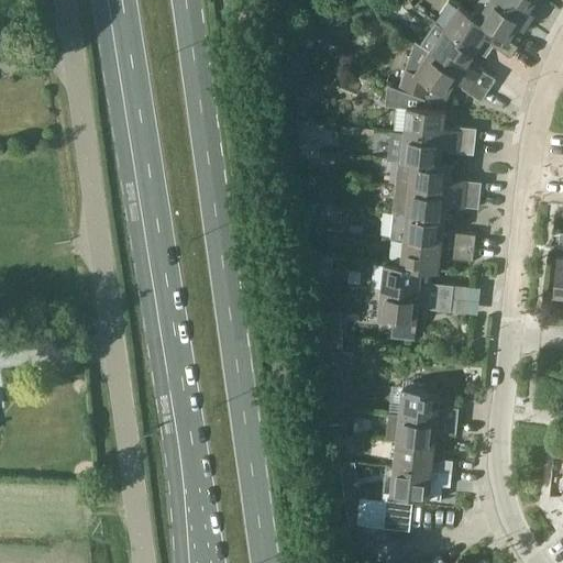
[(477,0),(471,12),(470,13),(509,39),(519,25),(523,29),(529,21),(498,0),(477,0)]
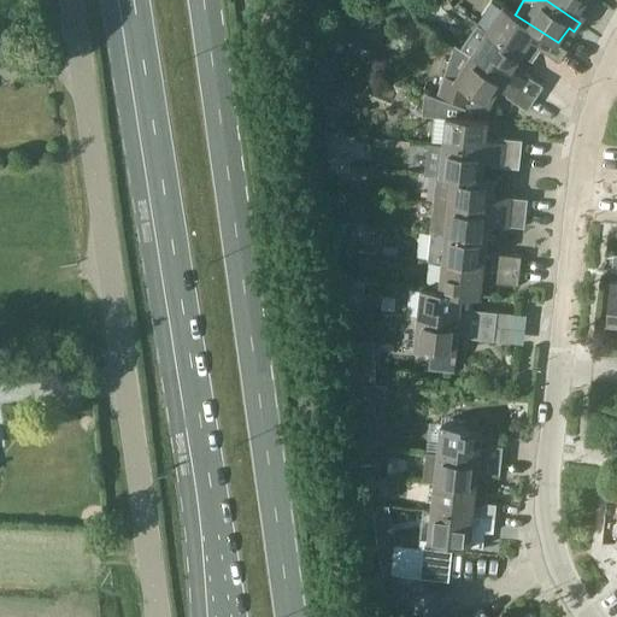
[(546,0),(580,23),(586,13),(580,10),(586,0),(546,0)]
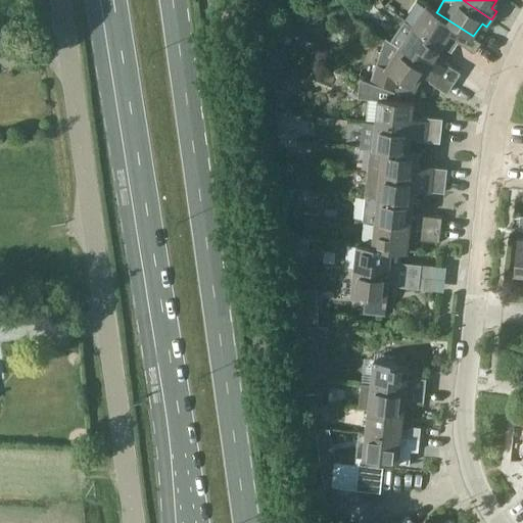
[(412,25),(412,26),(442,45),(442,46),(452,52),(459,42),(475,52),(481,42),(473,36),(436,12),(437,11),(426,3),(413,24),(412,25)]
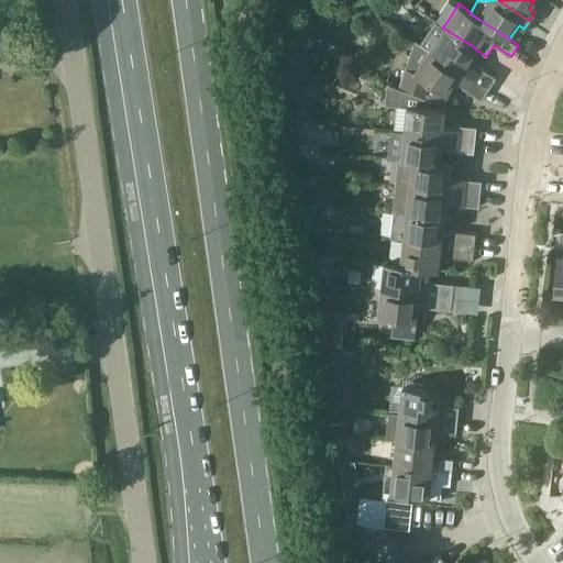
[(395,8),(386,9),(385,9),(385,19),(396,18),(395,8)]
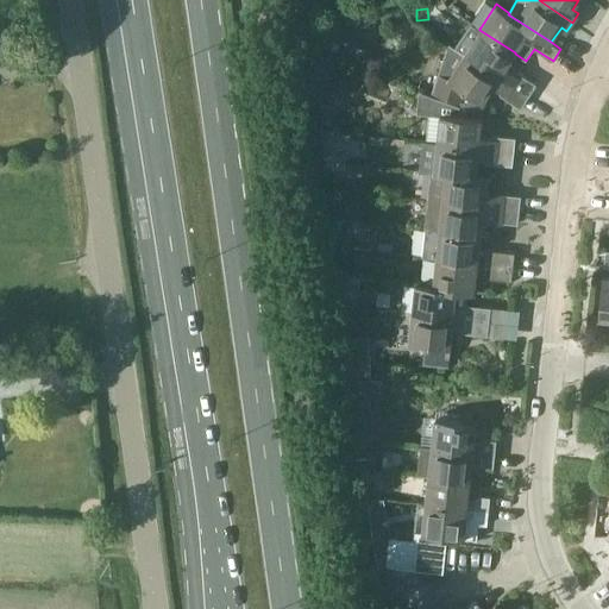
[(456,48),(529,96),(537,85),(516,70),(515,73),(507,67),(515,52),(479,30),(479,29),(472,24),(456,48)]
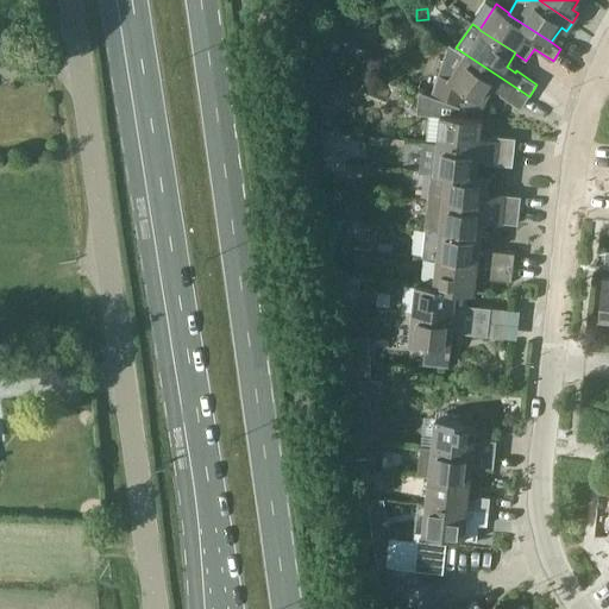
[(450,43),(432,92),(459,101),(464,89),(483,101),(494,86),(500,89),(501,94),(521,108),(529,96),(456,48),(450,43)]
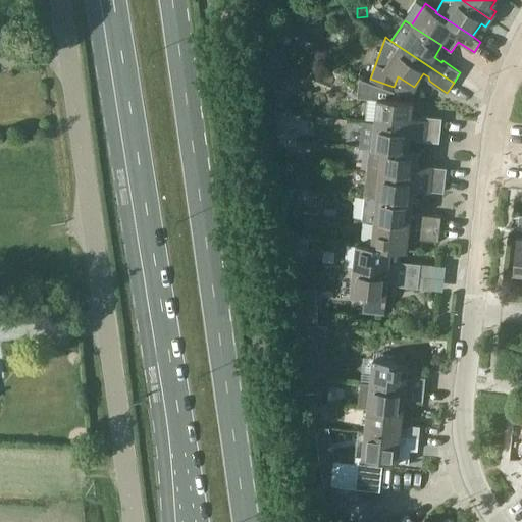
[(312,47),(308,57),(321,61),(325,51),(312,47)]
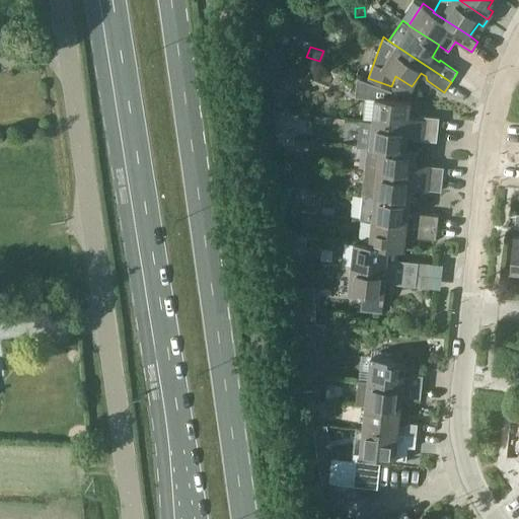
[(358,77),(356,96),(375,98),(373,121),(373,122),(438,129),(440,117),(419,115),(416,118),(410,117),(412,100),(389,98),(392,90),(358,77)]
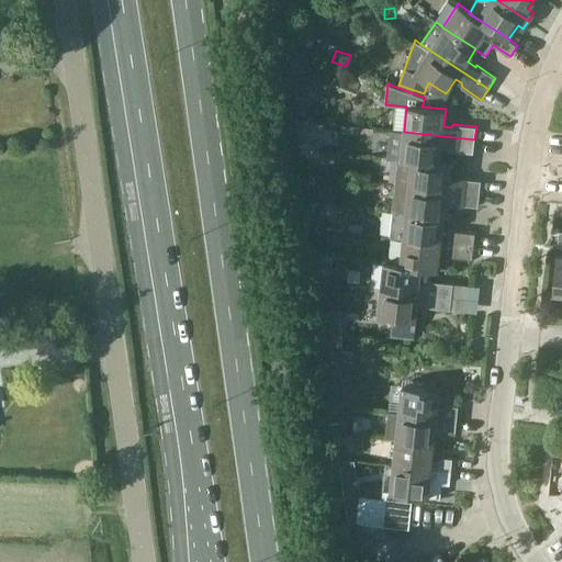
[(296,120),(305,121),(305,96),(296,96),(296,115),(296,116),(296,120)]
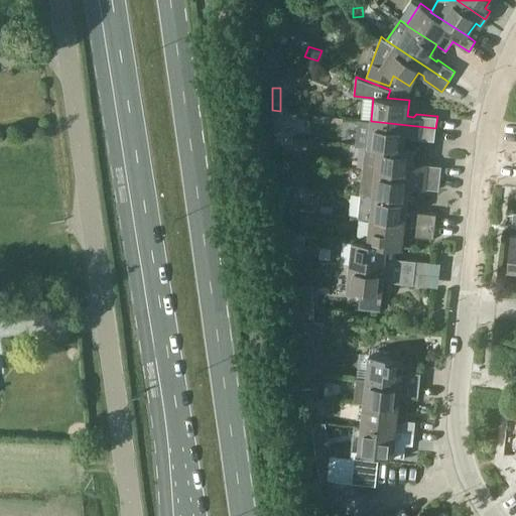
[(272,115),(275,134),(288,135),(293,136),(295,113),(280,112),(280,111),(272,110),(272,111),(269,111),(269,115),(272,115)]
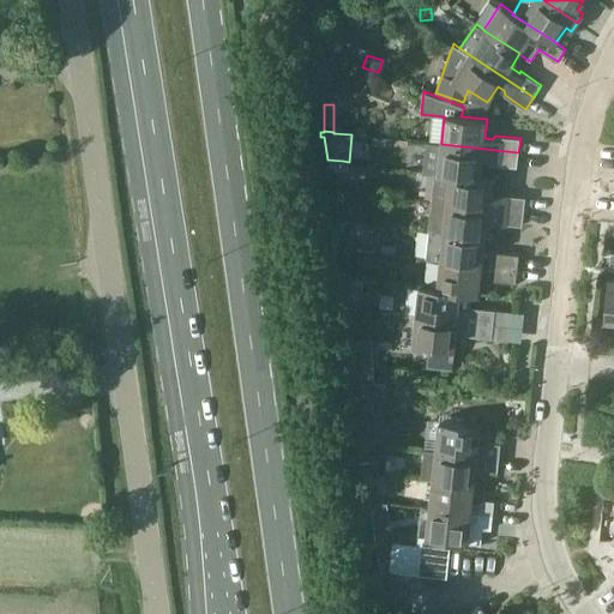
[(427,142),(423,173),(434,174),(435,173),(480,178),(480,176),(482,160),(488,161),(492,164),(517,167),(518,152),(441,144),(441,143),(427,142)]
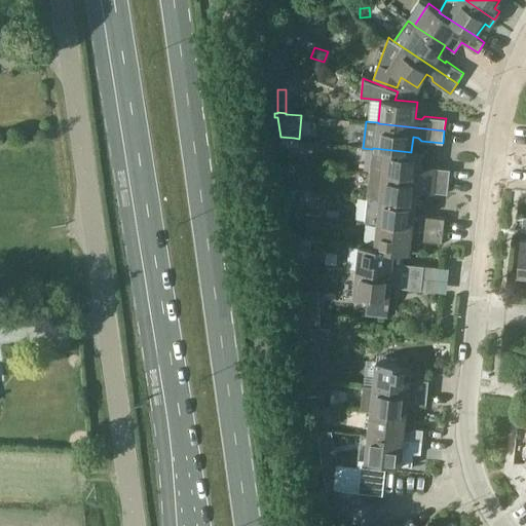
[(294,138),(280,137),(279,146),(293,147),(294,138)]
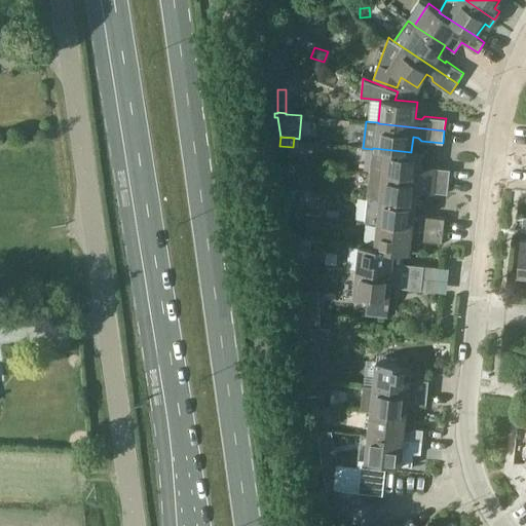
[(372,149),(370,173),(449,181),(450,168),(428,166),(425,170),(420,168),(421,152),(411,151),(411,152),(373,148),(372,149)]
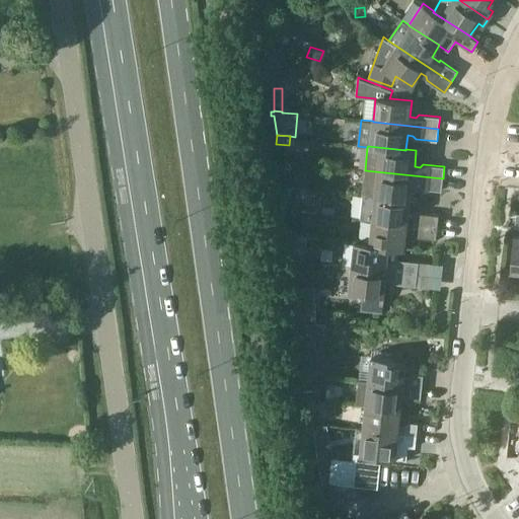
[(365,170),(362,194),(363,195),(411,200),(413,184),(418,184),(421,189),(442,191),(443,178),(365,170)]
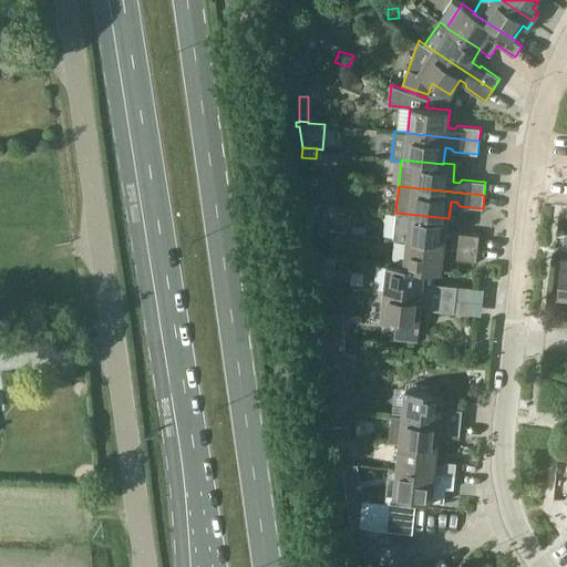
[(397,213),(394,238),(406,240),(478,248),(480,235),(456,233),(453,235),(446,235),(449,218),(397,213)]
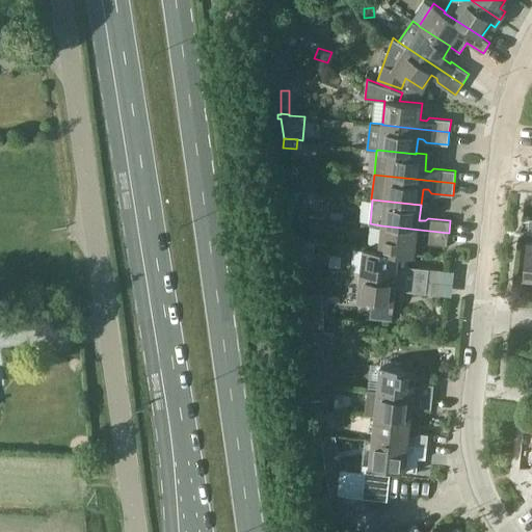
[(378,247),(378,249),(408,254),(408,255),(416,256),(417,238),(423,239),(425,242),(447,245),(449,233),(381,225),(378,247)]
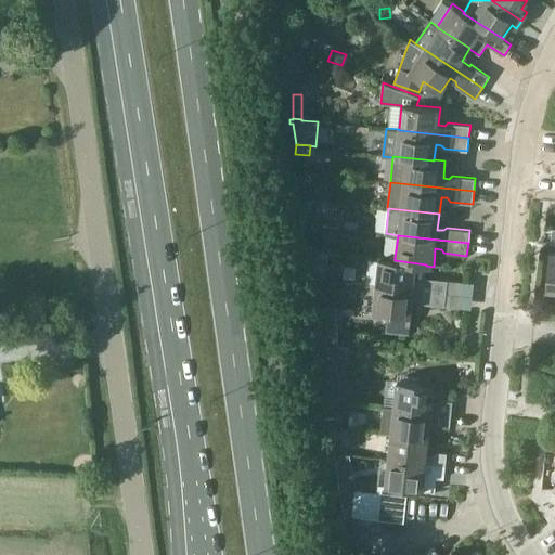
[(379,258),(376,285),(447,293),(448,280),(425,278),(426,266),(426,265),(395,260),(395,258),(379,256),(379,258)]
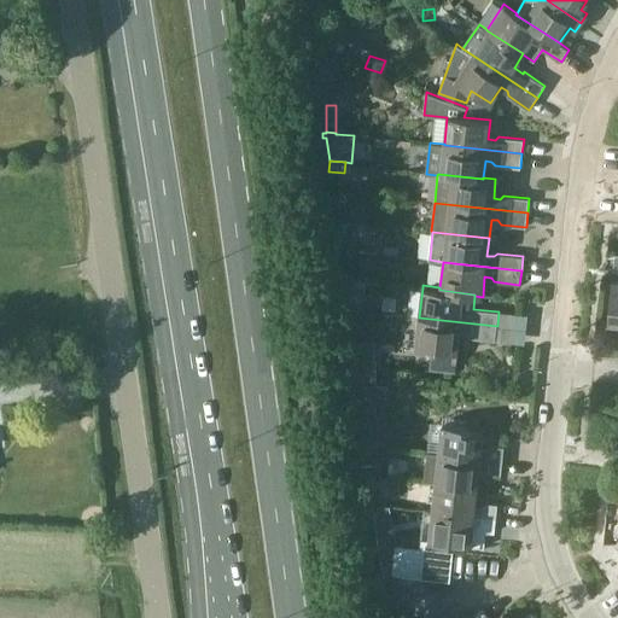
[(347,298),(345,309),(363,312),(365,299),(347,298)]
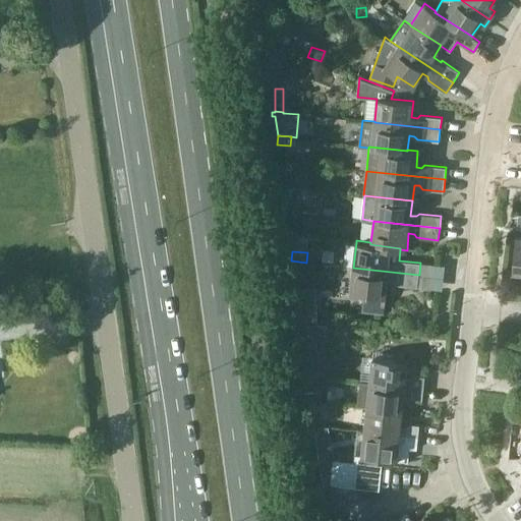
[(353,268),(350,292),(364,293),(362,311),(384,313),(386,297),(388,280),(394,281),(396,284),(417,287),(419,275),(353,268)]
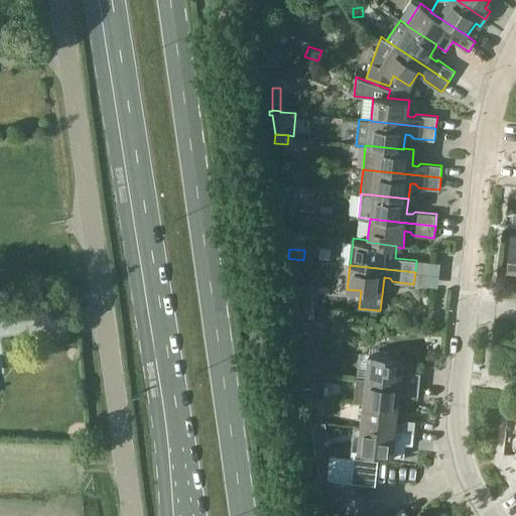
[(313,300),(297,301),(297,316),(314,318),(313,300)]
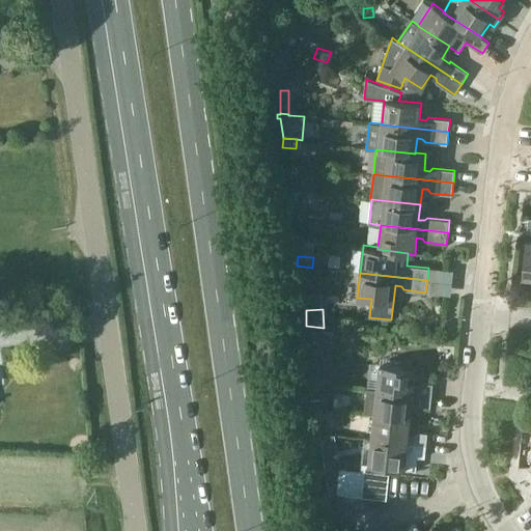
[(335,348),(336,347),(337,333),(334,333),(334,331),(323,330),(323,331),(315,330),(313,345),(335,348)]
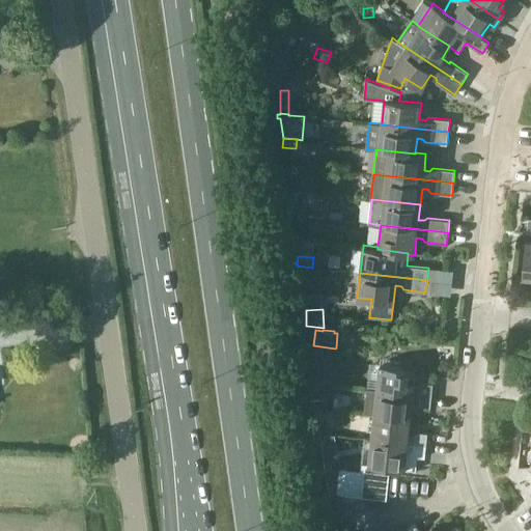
[(378,389),(378,390),(431,396),(434,384),(423,383),(420,385),(415,385),(417,367),(381,363),(378,389)]
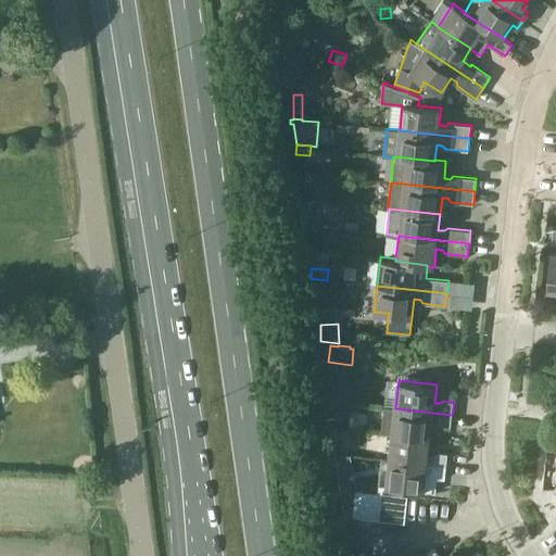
[(384,406),(381,432),(392,433),(392,434),(431,438),(432,422),(438,422),(441,426),(451,427),(452,415),(395,408),(395,407),(384,406)]
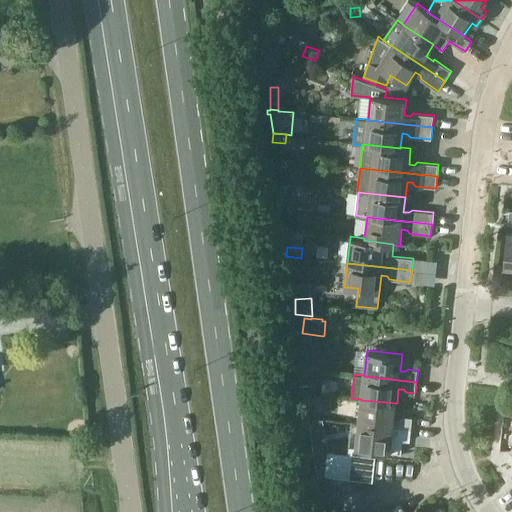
[(361,400),(358,423),(411,429),(412,417),(403,416),(400,419),(395,418),(397,403),(361,400)]
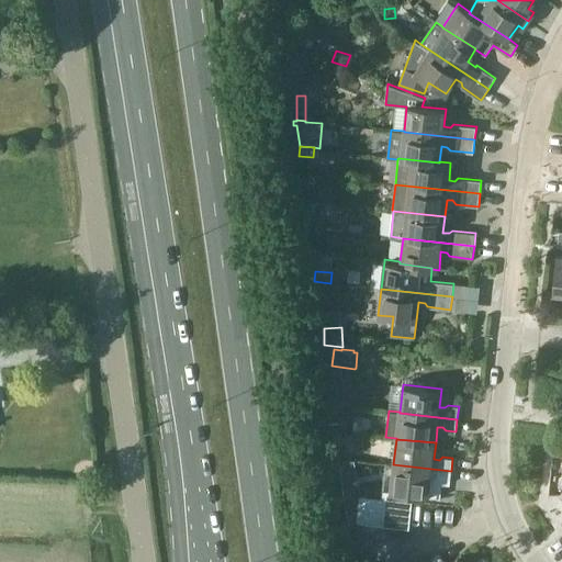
[(383,491),(382,499),(386,499),(400,501),(413,503),(413,495),(440,498),(442,483),(450,484),(451,471),(393,464),(391,491),(383,491)]
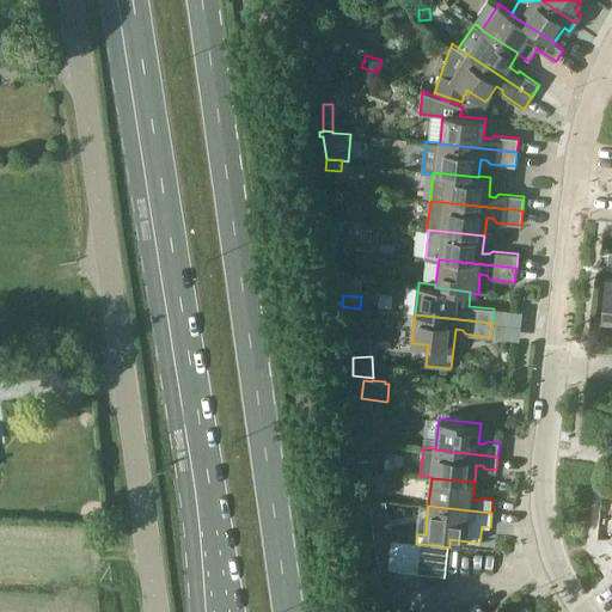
[(392,540),(389,569),(403,570),(407,543),(392,540)]
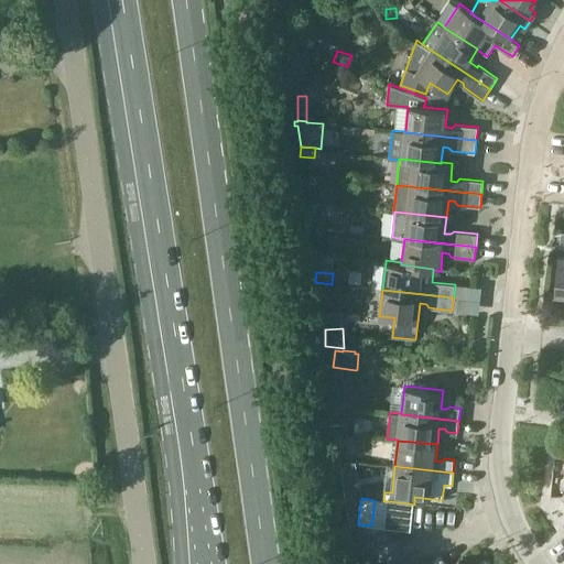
[(375,500),(371,525),(384,528),(388,501),(383,501),(375,500)]
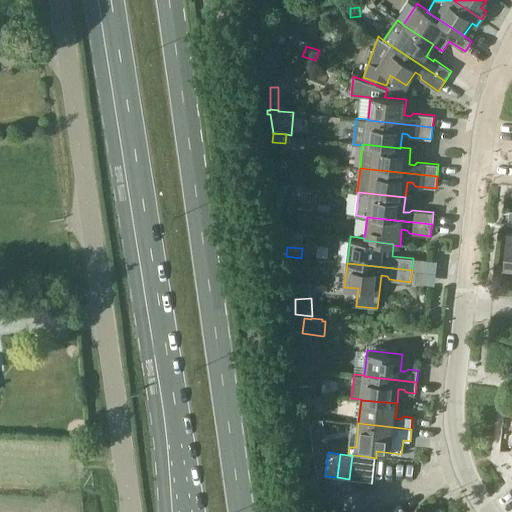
[(352,455),(349,479),(361,480),(364,456),(352,455)]
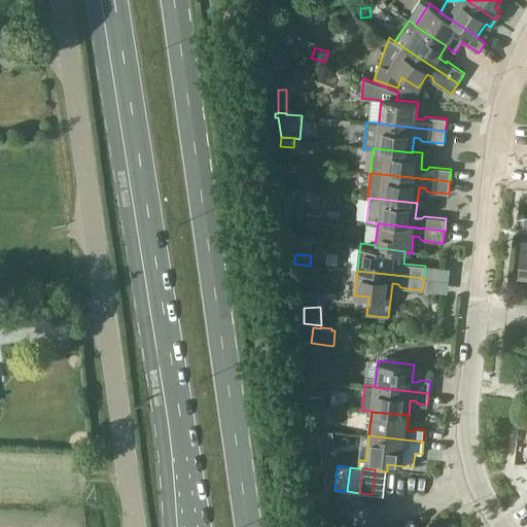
[(375,469),(372,494),(384,495),(387,471),(375,469)]
